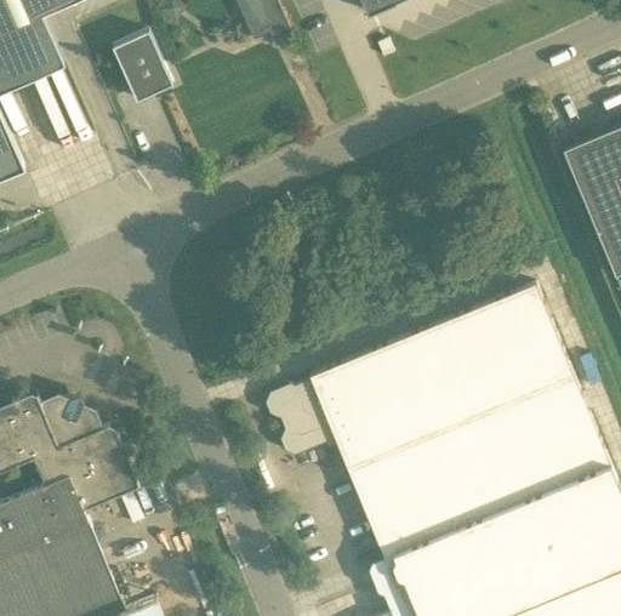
[(0,0),(0,178),(24,169),(0,114),(0,91),(63,64),(43,15),(75,0),(0,0)]
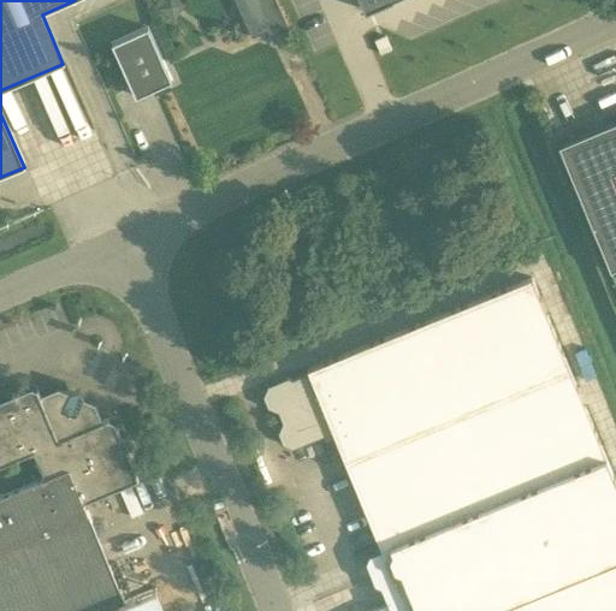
[(265,36),(267,43),(288,35),(272,0),(230,0),(234,6),(250,42),(265,36)]
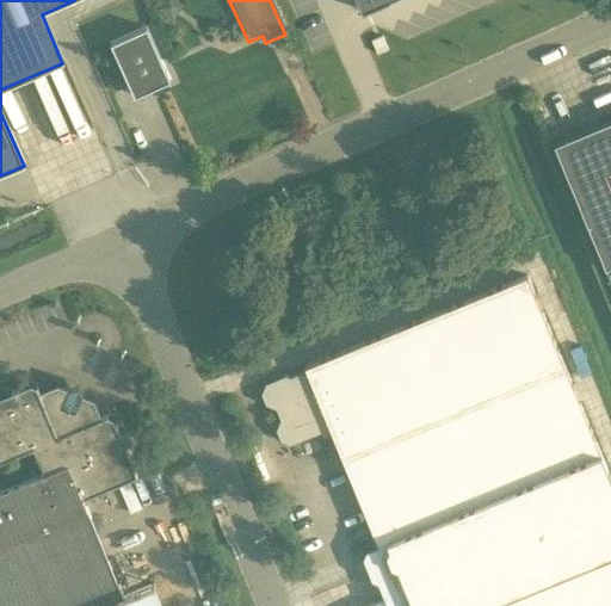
[(352,0),(359,13),(390,0),(352,0)]
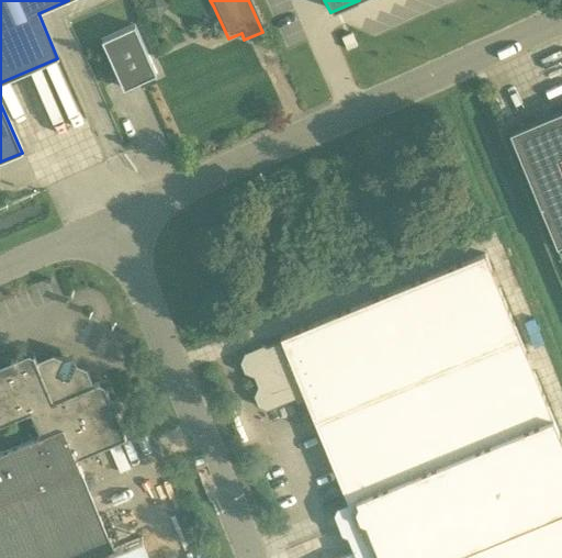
[(156,78),(134,29),(100,43),(123,93),(156,78)]
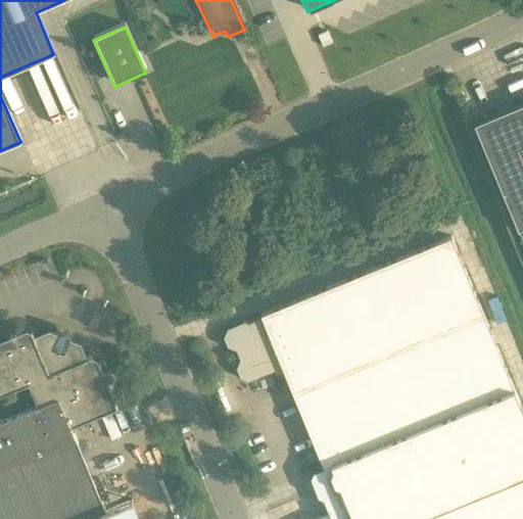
[(522,107),(473,128),(518,237),(522,247),(522,107)]
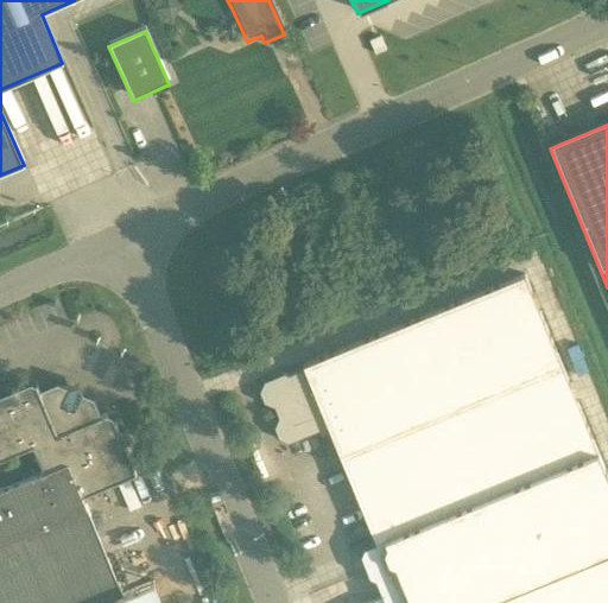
[(493,602),(607,557),(607,484),(596,457),(524,279),(302,370),(303,373),(287,379),(283,378),(263,386),(259,395),(264,407),(273,411),(278,421),(273,431),(278,443),(287,446),(327,431),(374,546),(384,543),(407,602),(493,602)]
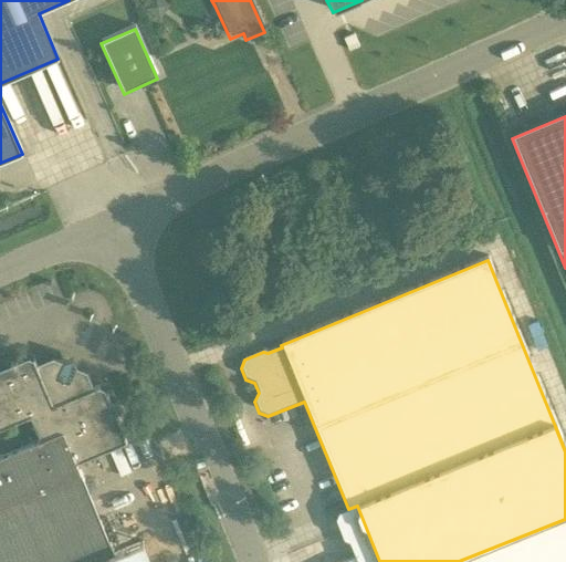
[(102,561),(114,557),(75,465),(126,444),(103,389),(98,387),(93,389),(86,373),(52,358),(35,365),(32,361),(27,358),(0,368),(0,561),(102,561)]
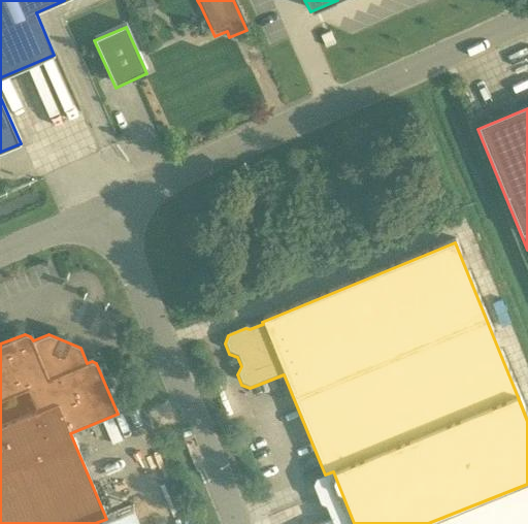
[(527,523),(527,484),(428,523),(527,523)]
